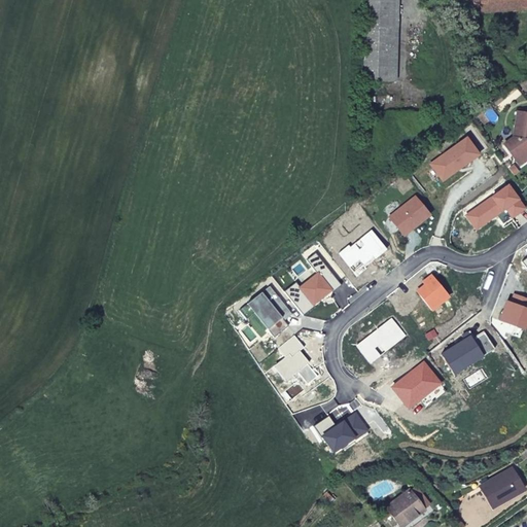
[(391,80),(393,0),(366,0),(365,79),(391,80)]
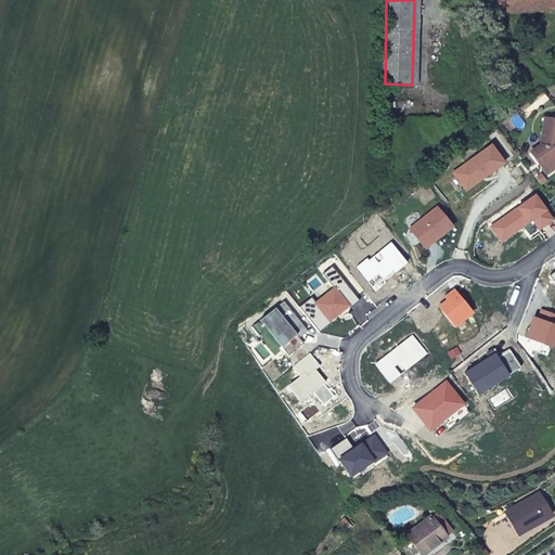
[(493,16),(506,15),(554,11),(554,0),(480,0),(481,0),(493,16)]
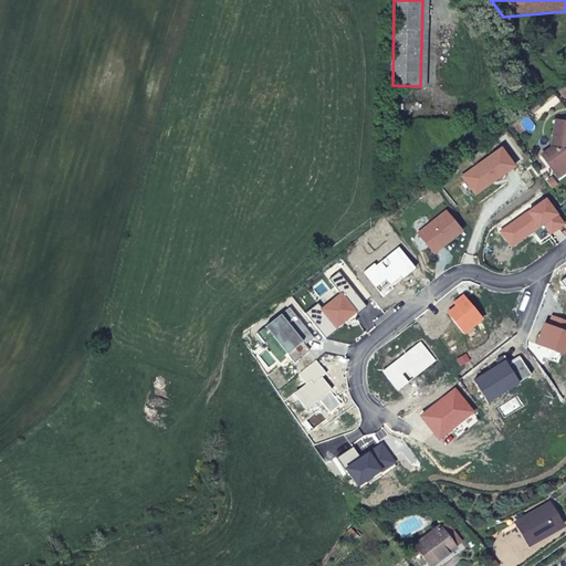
[(564,169),(565,167),(565,119),(553,117),(547,145),(537,154),(548,168),(558,161),(564,169)]
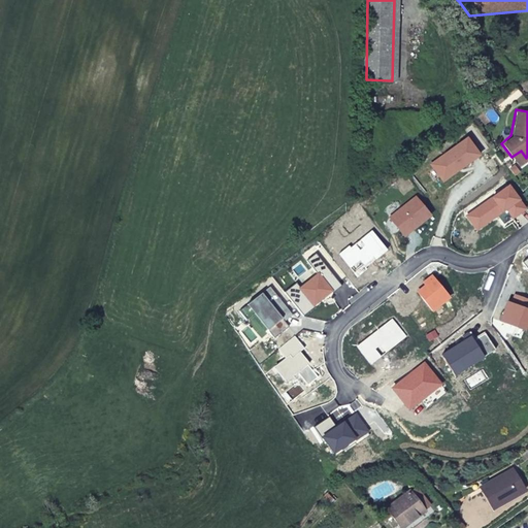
[(430,165),(442,182),(458,170),(456,168),(459,166),(461,168),(479,156),(466,139),(430,165)]
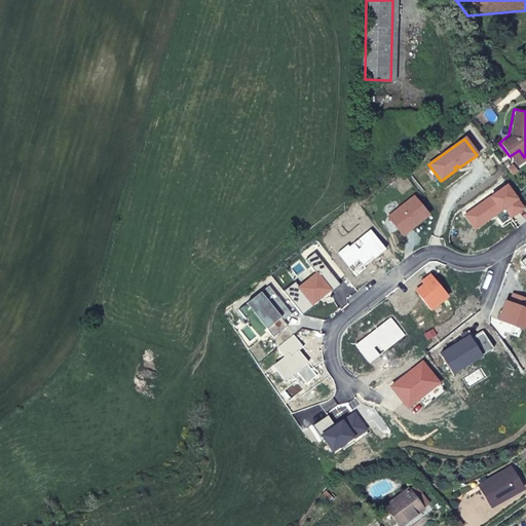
[(510,156),(515,163),(524,157),(519,150),(510,156)]
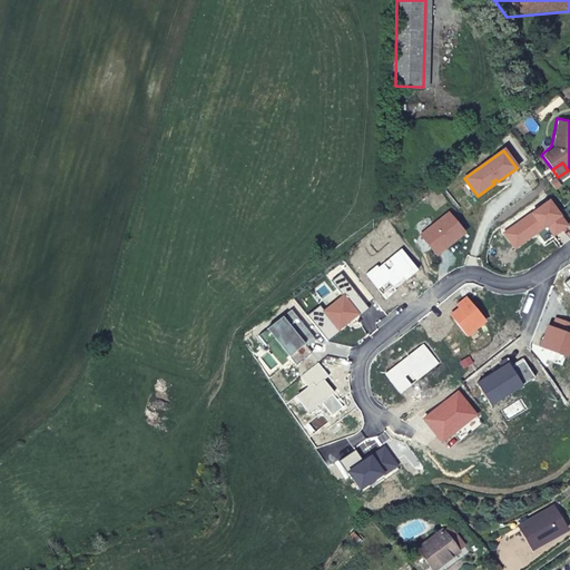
[(549,202),(510,229),(520,242),(540,227),(541,229),(546,226),(553,236),(567,227),(549,202)]
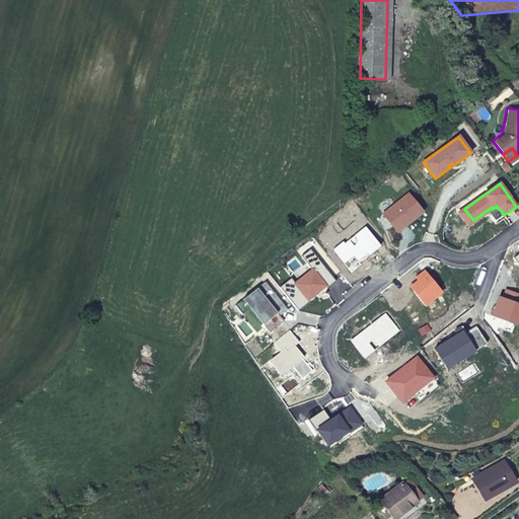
[(408,195),(382,215),(396,233),(422,213),(408,195)]
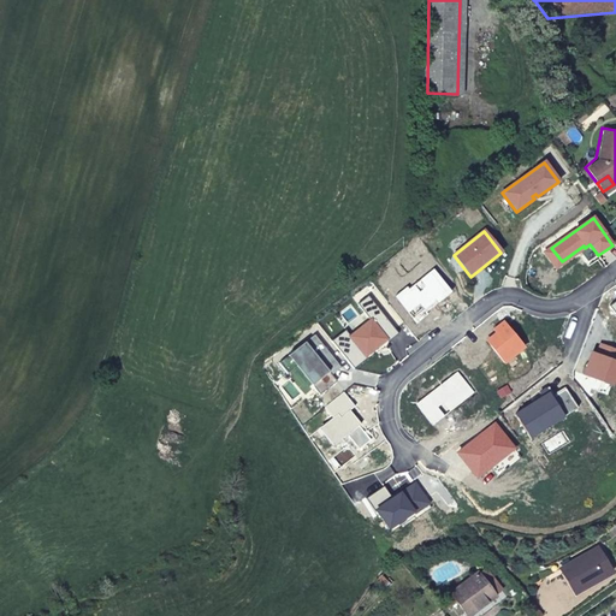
[(562,261),(551,248),(544,253),(556,268),(585,248),(584,246),(562,261)]
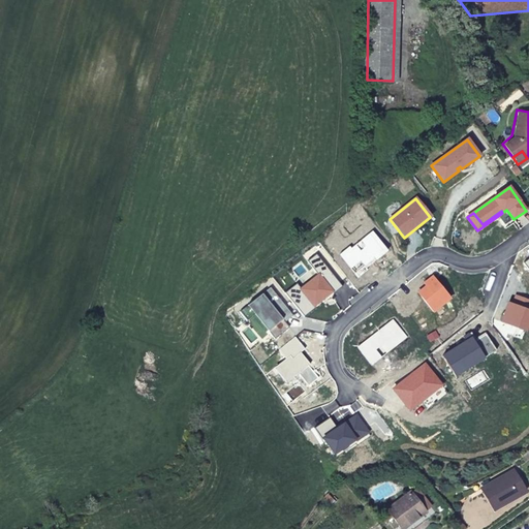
[(316,254),(307,261),(318,276),(301,290),(296,293),(291,288),(283,293),(299,312),(311,303),(313,306),(331,292),(333,294),(342,287),(316,254)]
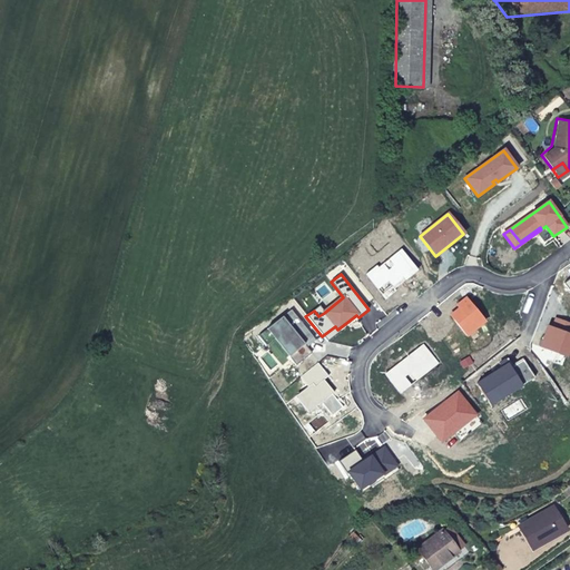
[(459,310),(450,316),(467,336),(483,323),(465,300),(457,306),(459,310)]
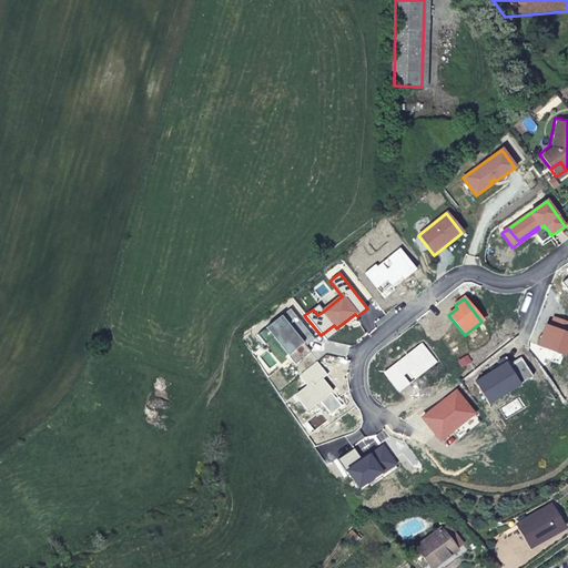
[(317,305),(313,310),(317,315),(323,312),(317,305)]
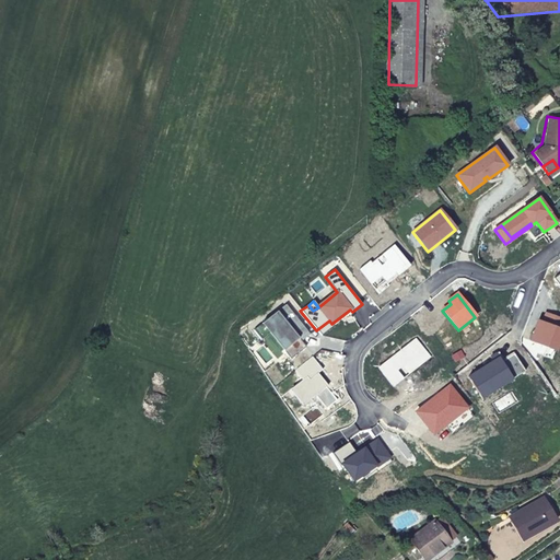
[(286,305),(253,331),(260,341),(269,335),(271,333),(284,350),(282,352),(290,361),(305,348),(301,342),(299,340),(307,333),(286,305)]
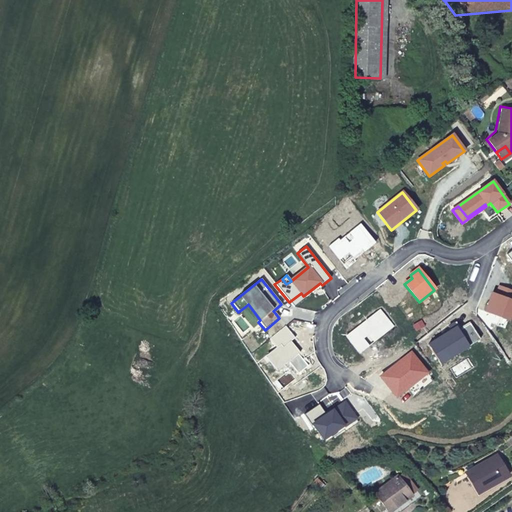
[(511,301),(511,291),(499,287),(496,296),(494,295),(491,302),(489,301),(485,312),(499,318),(500,317),(508,320),(511,311),(511,302),(511,301)]
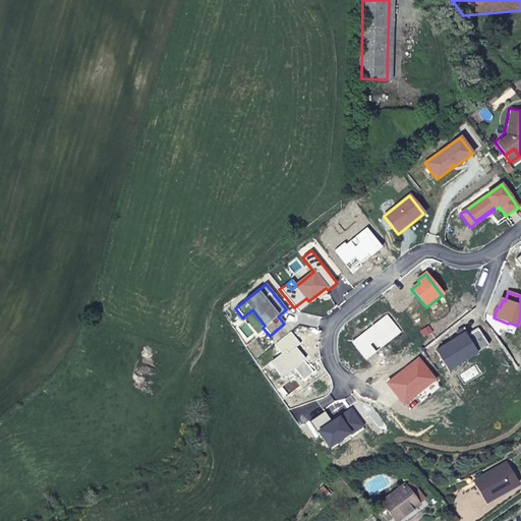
[(306,298),(294,307),(298,313),(310,303),(308,301),(306,298)]
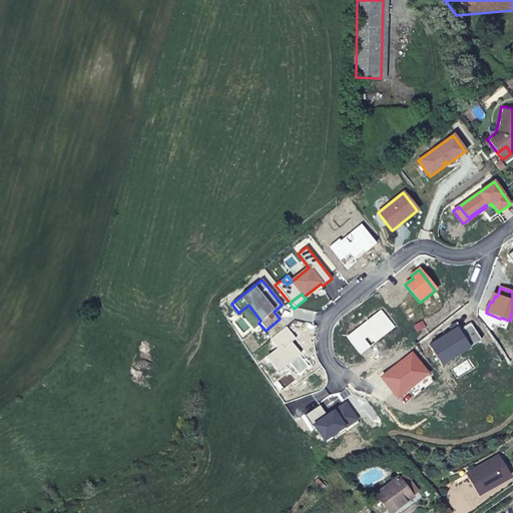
[(261,321),(248,305),(246,307),(259,323),(261,321)]
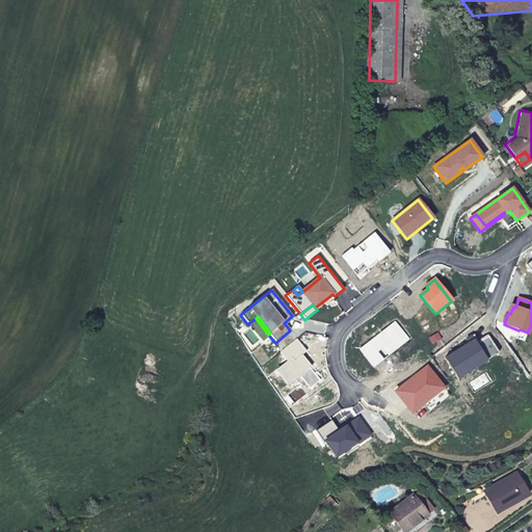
[(294,319),(292,316),(284,323),(286,325),(294,319)]
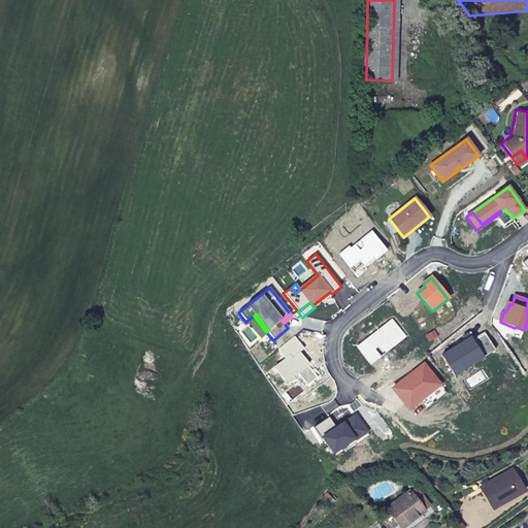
[(440,356),(450,371),(479,353),(483,358),(495,351),(484,334),(472,341),(467,334),(462,337),(464,341),(440,356)]
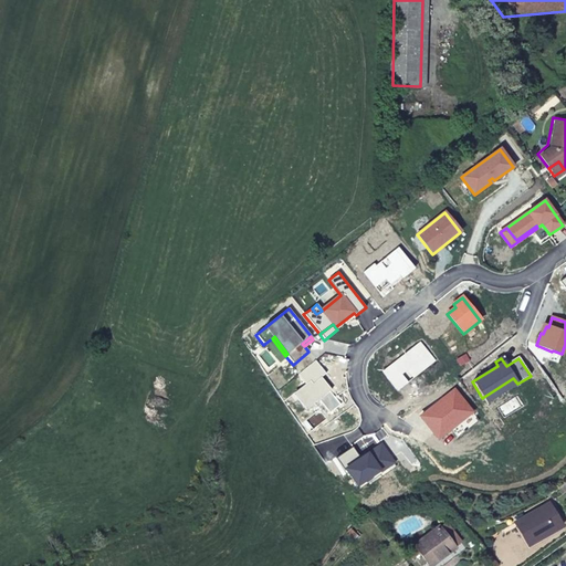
[(310,381),(293,396),(306,411),(318,401),(329,415),(341,406),(329,392),(331,391),(321,378),(312,385),(310,381)]
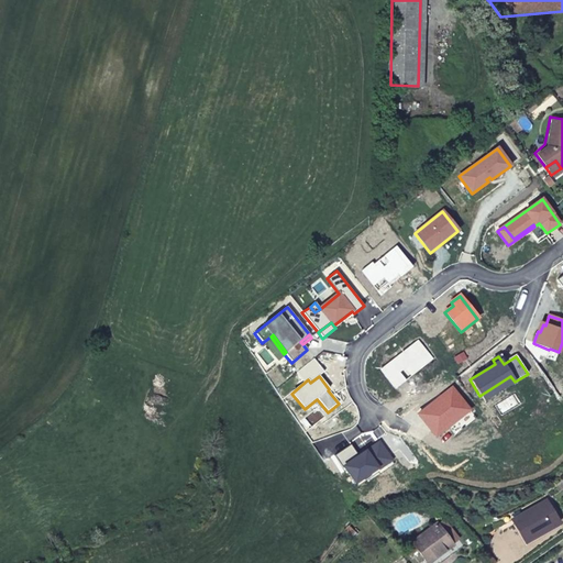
[(510,376),(479,396),(484,401),(515,382),(510,376)]
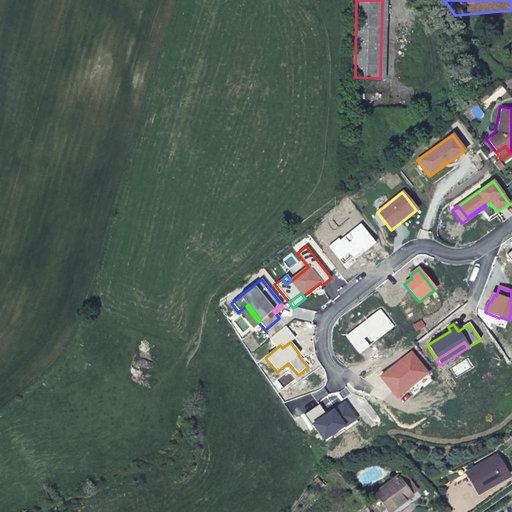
[(411,354),(381,378),(396,398),(408,389),(427,374),(411,354)]
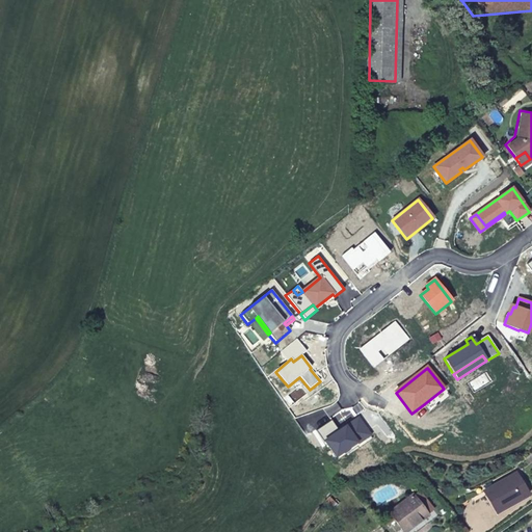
[(444,389),(424,404),(430,413),(450,397),(444,389)]
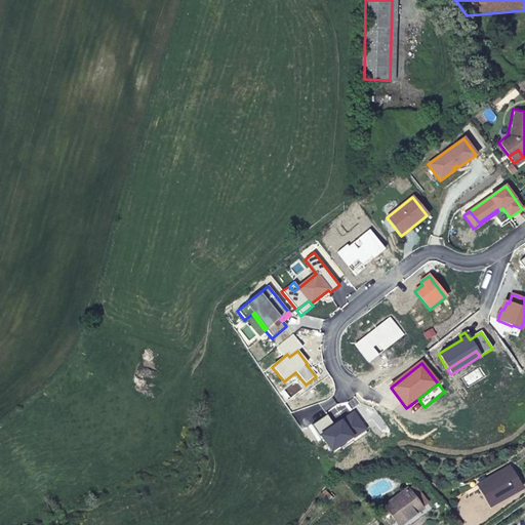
[(327,416),(311,427),(319,439),(320,437),(330,452),(353,437),(354,438),(365,431),(354,414),(341,422),(334,427),(333,425),(327,416)]
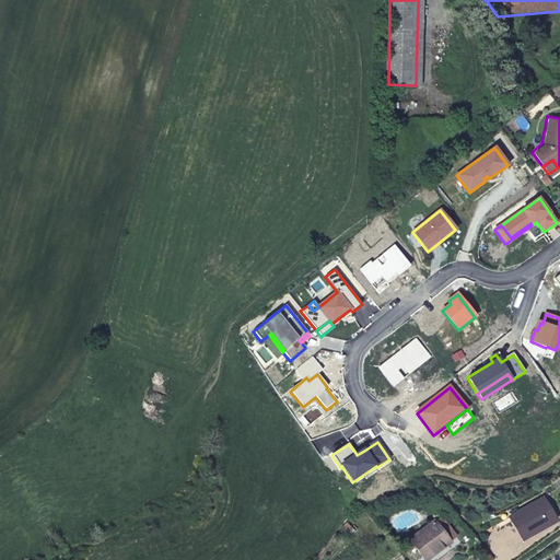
[(376,466),(352,482),(354,486),(375,473),(376,474),(393,464),(389,459),(377,467),(376,466)]
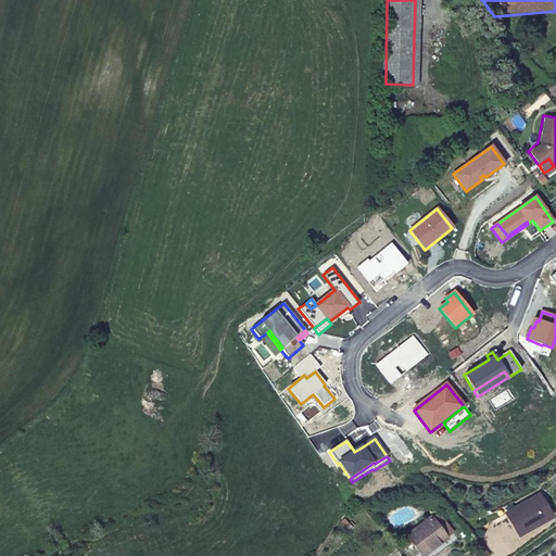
[(505,510),(519,531),(553,510),(540,490),(505,510)]
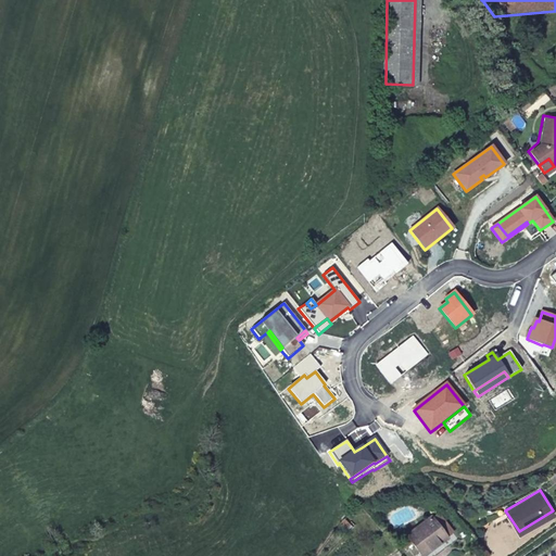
[(434,516),(447,532),(454,528),(441,512),(434,516)]
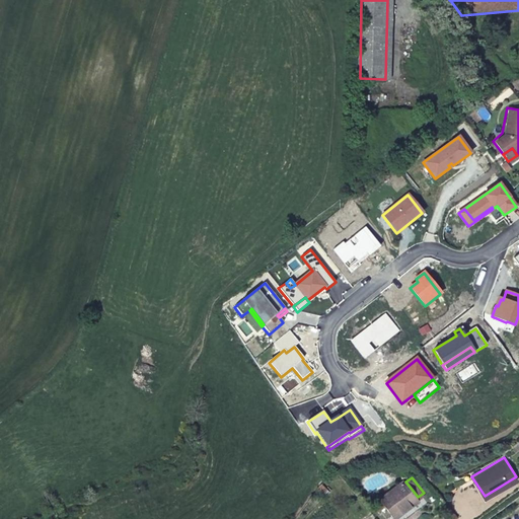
[(376,503),(388,518),(394,518),(420,499),(418,497),(405,482),(404,480),(376,503)]
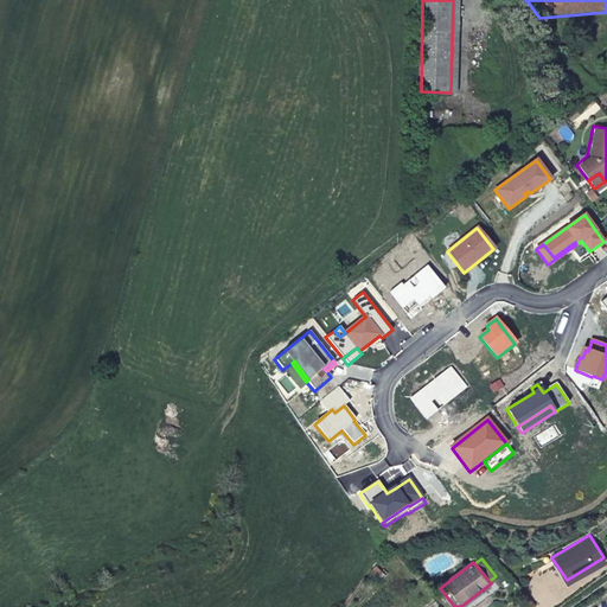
[(491,583),(461,606),(473,606),(496,589),(491,583)]
